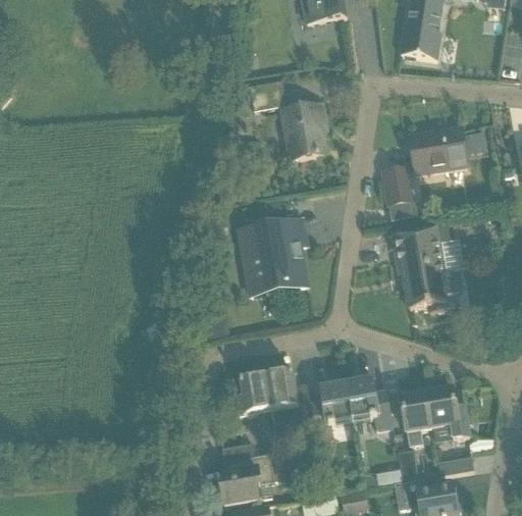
[(303,0),(307,23),(347,16),(344,0),(303,0)]
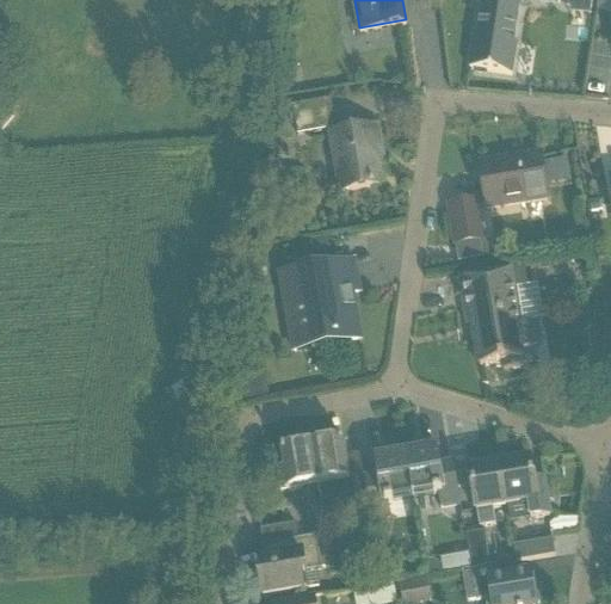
[(467,0),(466,8),(483,12),(486,0),(467,0)]
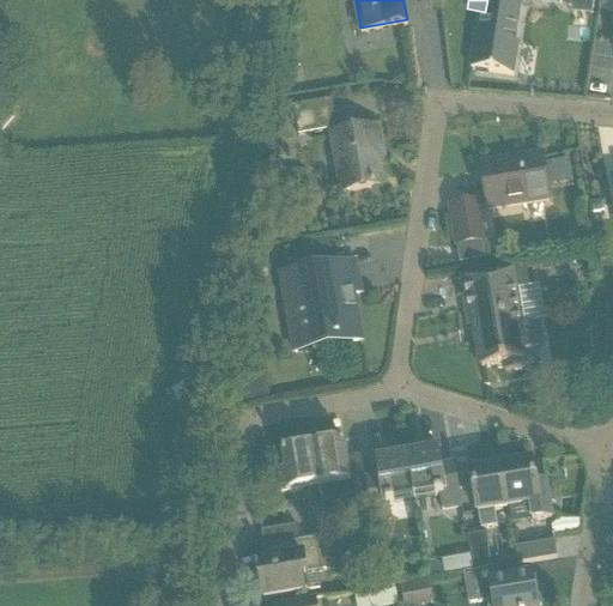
[(474,56),(474,59),(516,68),(523,37),(521,36),(529,0),(492,0),(486,26),(483,25),(474,56)]
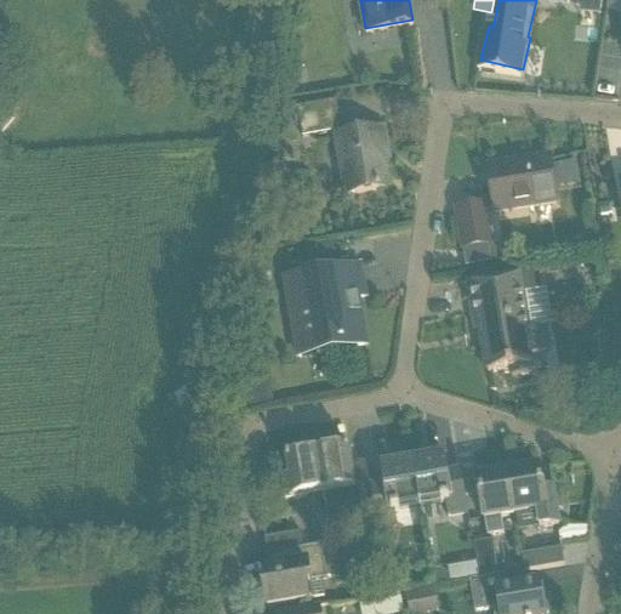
[(302,132),(341,126),(336,97),(297,103),(302,132)]
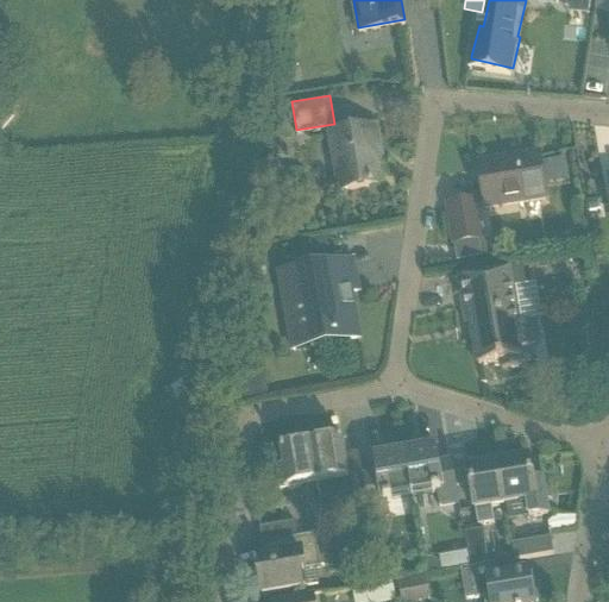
[(376,123),(352,126),(330,130),(339,187),(381,180),(375,144),(380,144),(376,123)]
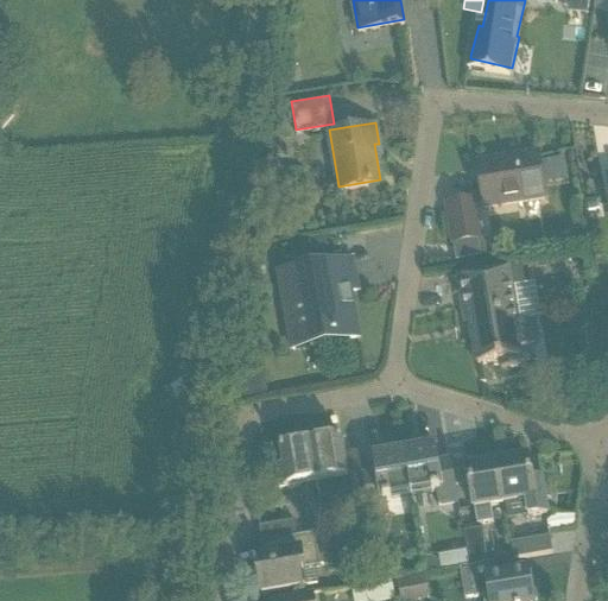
[(537,149),(536,149),(536,153),(496,160),(495,155),(476,158),(485,203),(545,194),(537,149)]
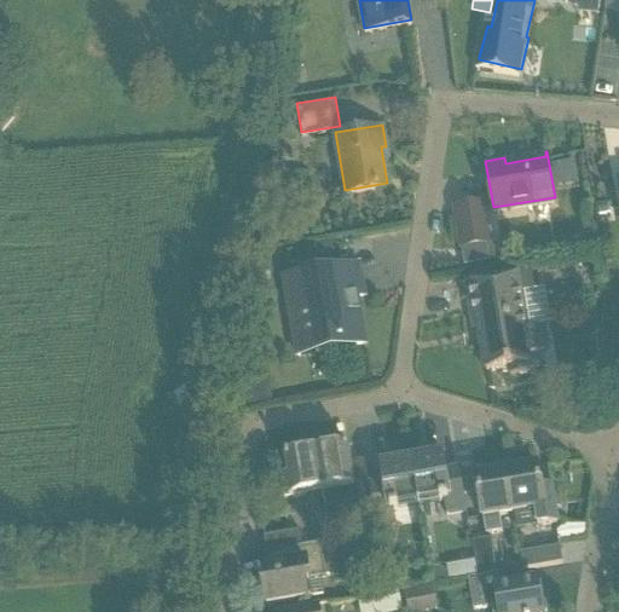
[(609,197),(597,200),(599,209),(611,208),(609,197)]
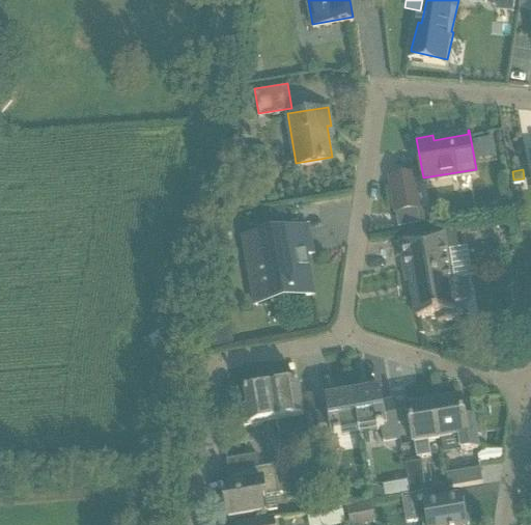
[(390,174),(395,209),(398,224),(425,219),(423,204),(419,205),(419,204),(414,171),(390,174)]
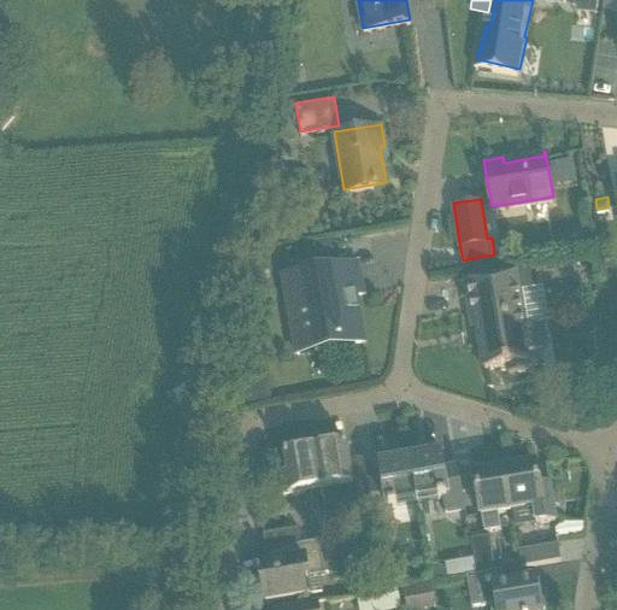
[(589,228),(581,240),(587,245),(598,242),(595,232),(589,228)]
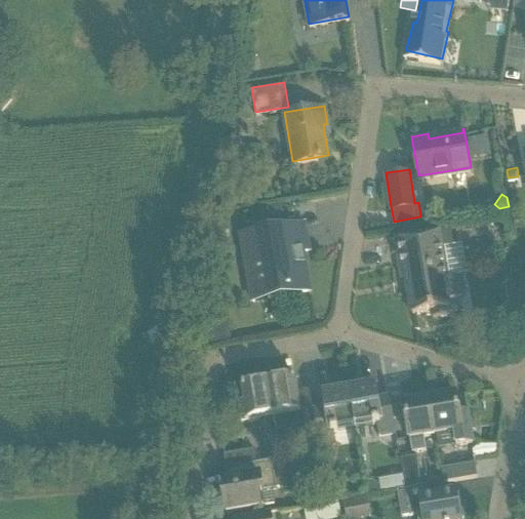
[(281,200),(267,202),(268,210),(282,208),(281,200)]
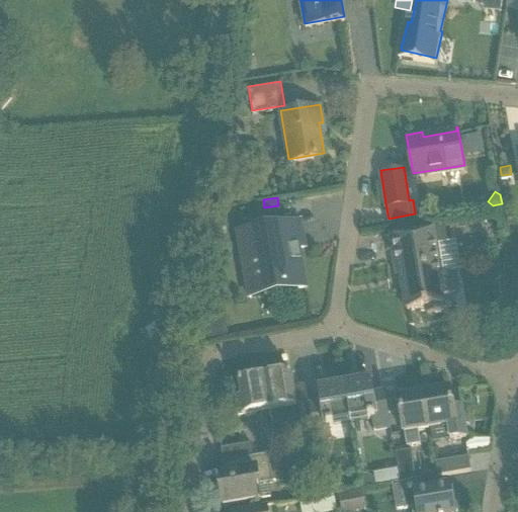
[(249,293),(264,290),(305,283),(297,244),(304,243),(299,219),(279,222),(238,230),(242,251),(249,293)]
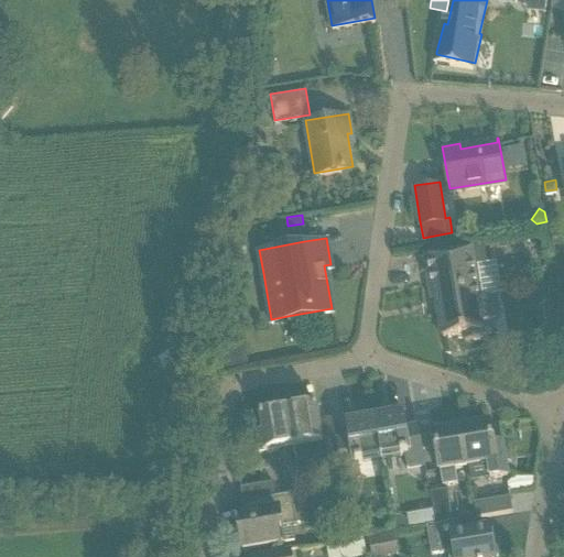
[(497,314),(494,292),(480,294),(472,244),(447,249),(425,252),(433,296),(436,296),(443,334),(464,330),(465,338),(483,335),(480,317),(497,314)]
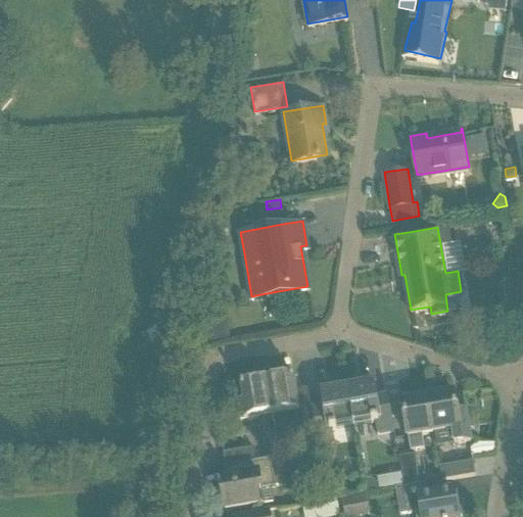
[(300,420),(301,425),(315,423),(311,404),(307,385),(296,387),(293,373),(280,375),(278,365),(266,367),(275,424),(300,420)]
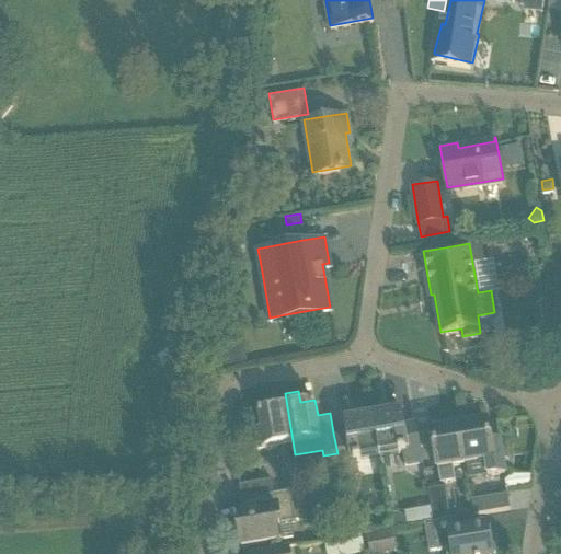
[(297,464),(296,457),(295,454),(285,393),(272,395),(274,406),(259,408),(261,426),(251,428),(254,448),(276,443),(281,468),(297,464)]
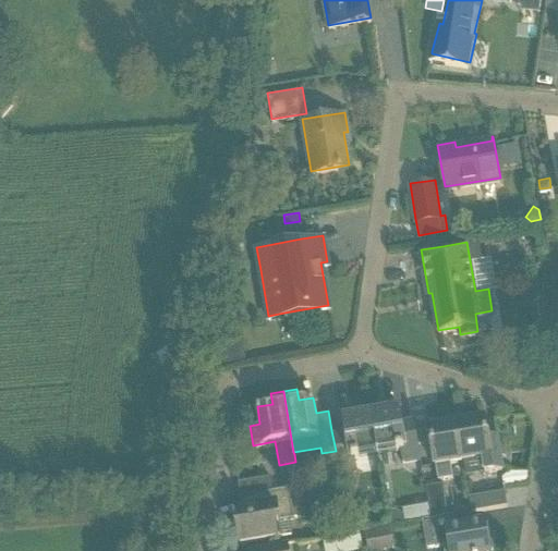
[(421,456),(417,437),(414,416),(402,418),(400,404),(371,408),(377,452),(401,448),(403,460),(421,456)]
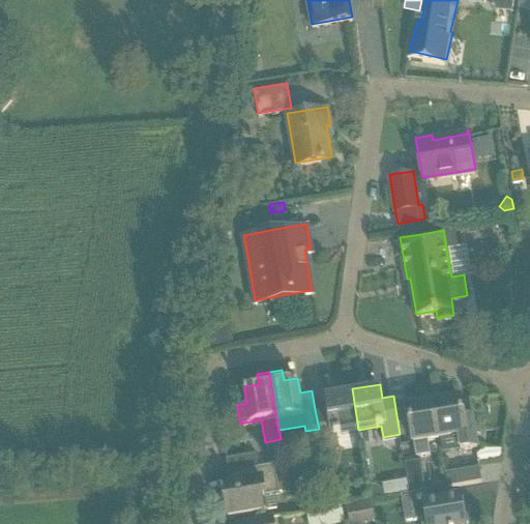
[(327,453),(326,446),(340,444),(337,433),(358,430),(352,388),(324,394),(326,407),(315,409),(319,429),(321,447),(323,453),(327,453)]
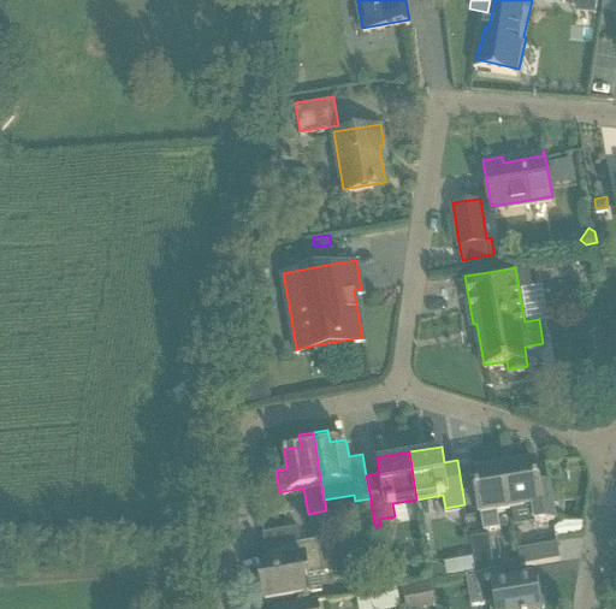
[(534,519),(551,516),(554,515),(548,480),(539,482),(534,460),(504,466),(510,507),(532,503),(534,519)]
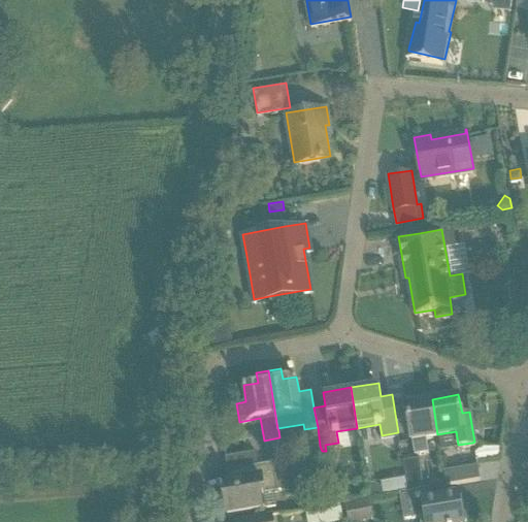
[(427,436),(437,434),(432,399),(405,403),(414,453),(429,451),(427,436)]
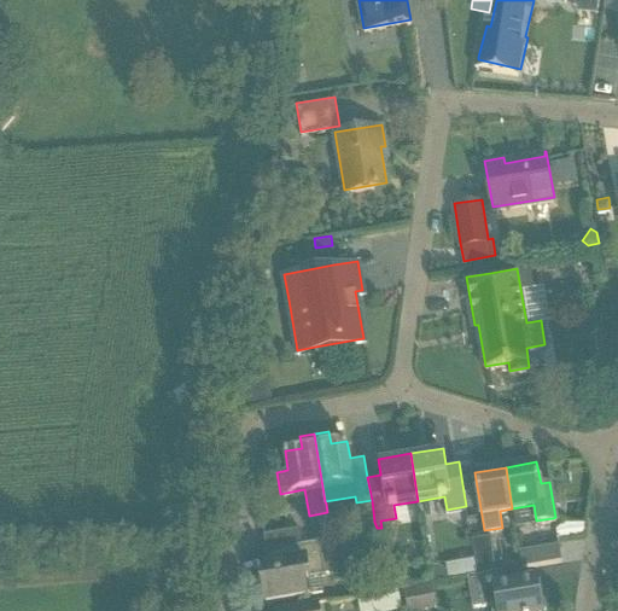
[(336,521),(328,523),(331,535),(344,533),(343,525),(336,521)]
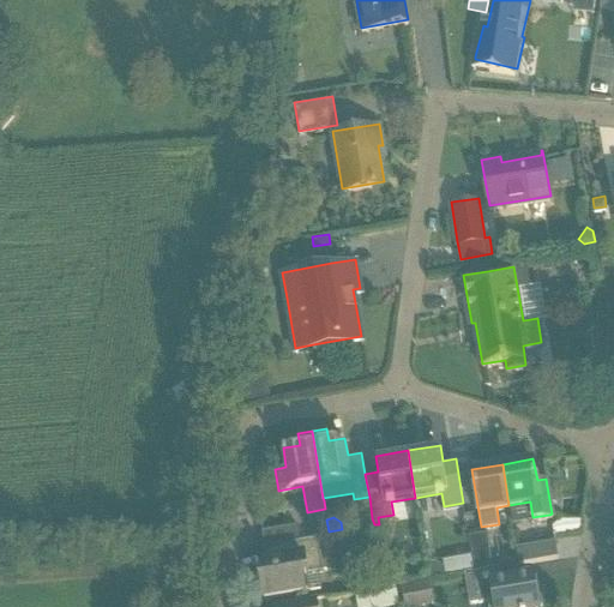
[(318,521),(312,528),(313,534),(329,532),(326,520),(318,521)]
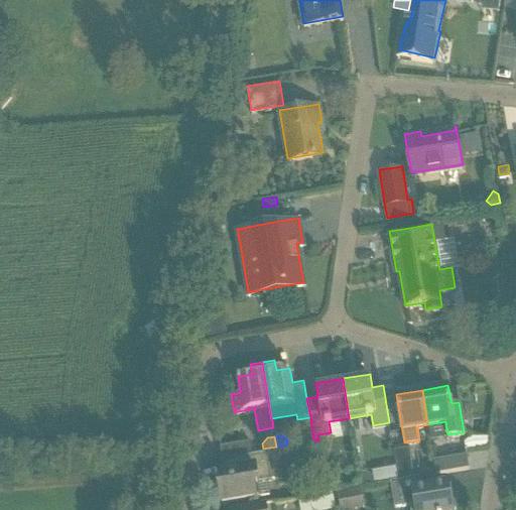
[(221,444),(222,454),(223,457),(252,452),(250,438),(221,443),(221,444)]
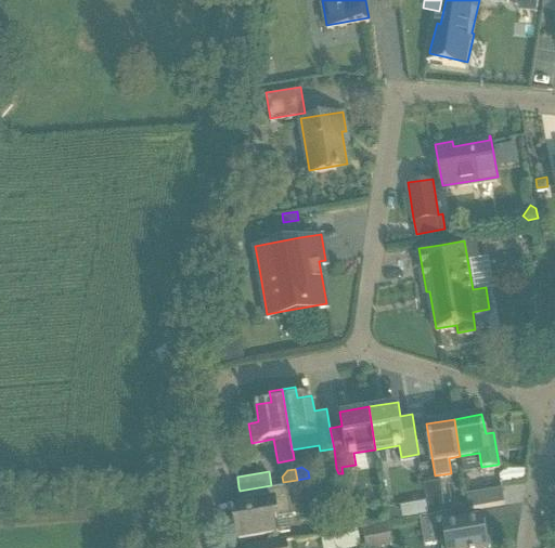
[(440,478),(423,481),(429,512),(446,509),(440,478)]
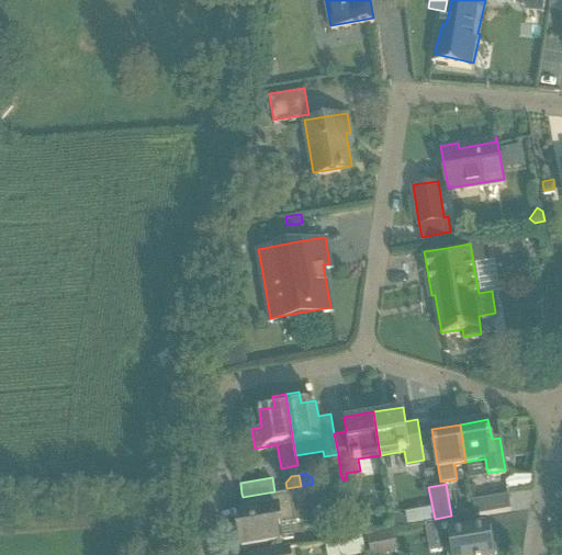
[(242,544),(263,541),(294,535),(291,519),(296,518),(292,488),(274,491),(243,497),(245,510),(240,511),(243,523),(238,524),(242,544)]
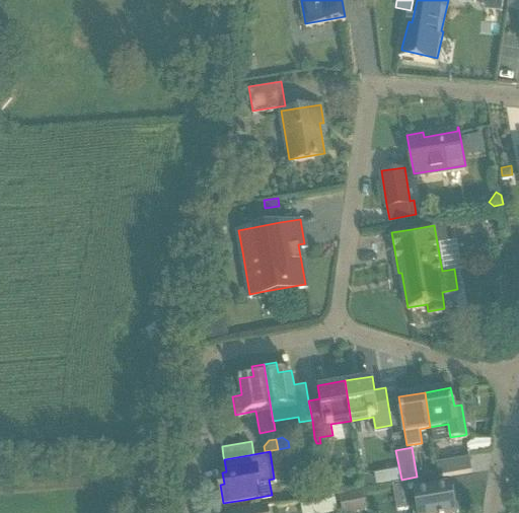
[(469,454),(468,454),(436,459),(438,473),(471,467),(469,454)]
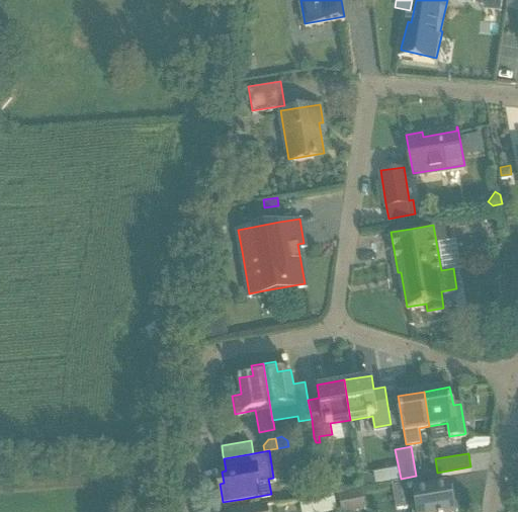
[(367,472),(360,473),(362,486),(374,484),(373,476),(367,472)]
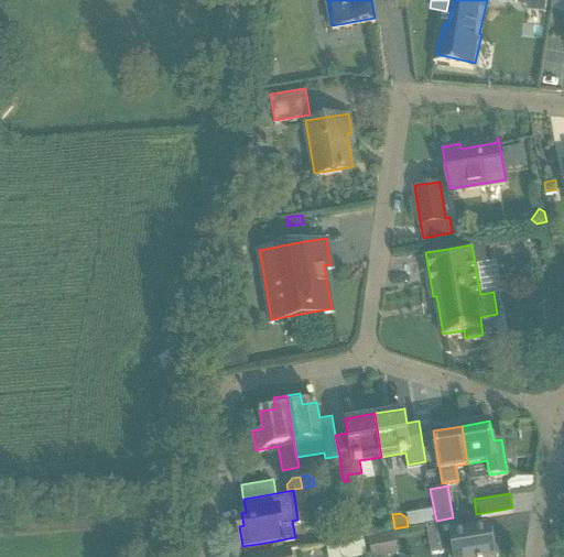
[(494,556),(494,555),(496,554),(498,552),(497,547),(494,545),(491,545),(488,525),(461,531),(458,516),(453,517),(436,521),(426,523),(432,550),(454,547),(455,556),(494,556)]
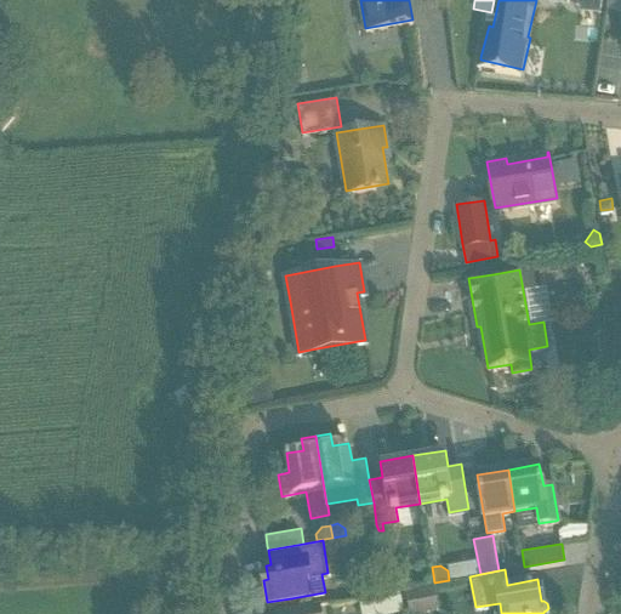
[(425,584),(404,587),(409,613),(411,613),(429,610),(425,584)]
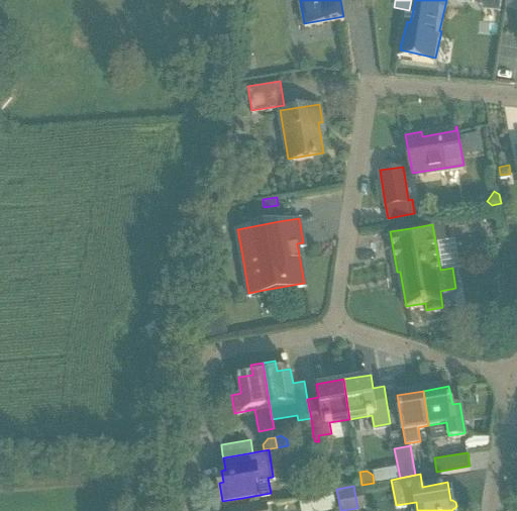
[(332,493),(319,496),(322,510),(335,508),(332,493)]
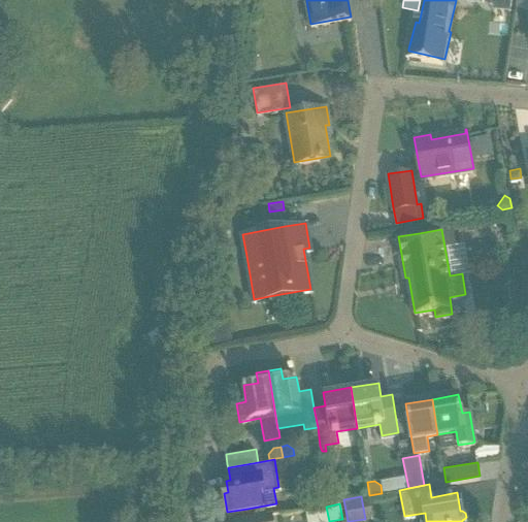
[(271,521),(270,513),(235,518),(236,521),(271,521)]
